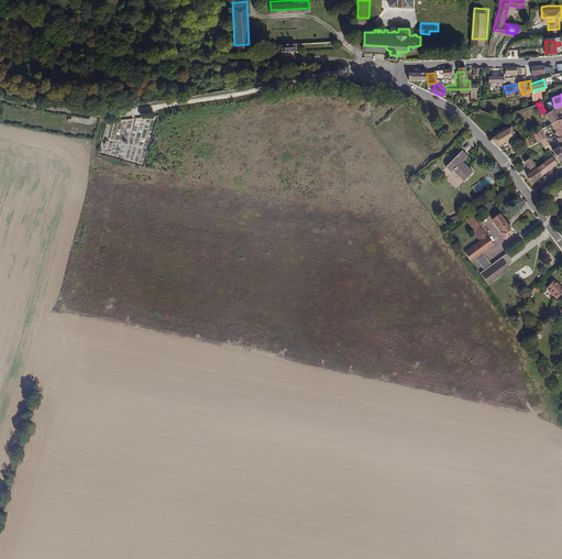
[(561,118),(557,110),(561,107),(561,105),(555,108),(546,111),(552,122),(561,118)]
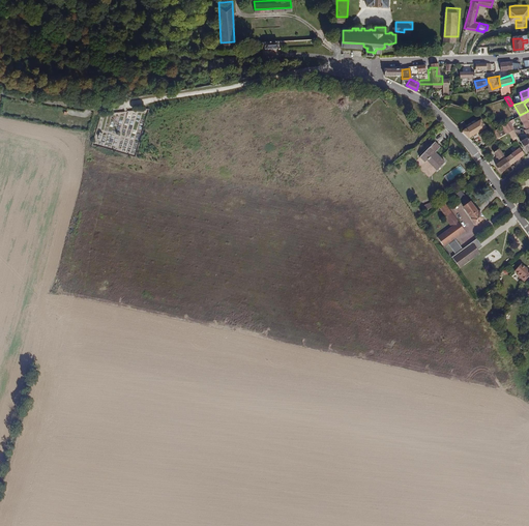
[(528,110),(528,111),(520,115),(527,128),(525,129),(527,133),(528,132),(528,133),(528,110)]
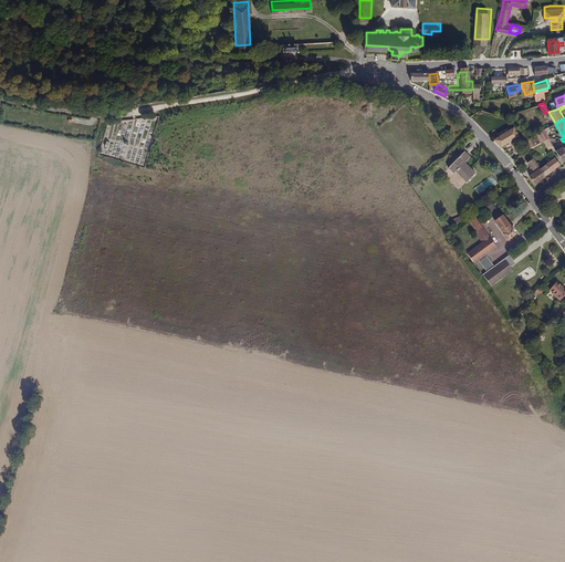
[(502,144),(520,133),(515,124),(495,136),(502,144)]
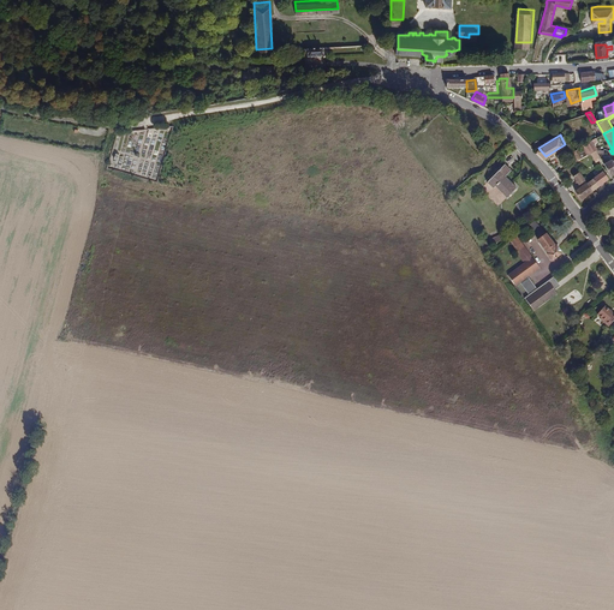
[(595,144),(600,142),(597,137),(586,141),(591,151),(597,149),(595,144)]
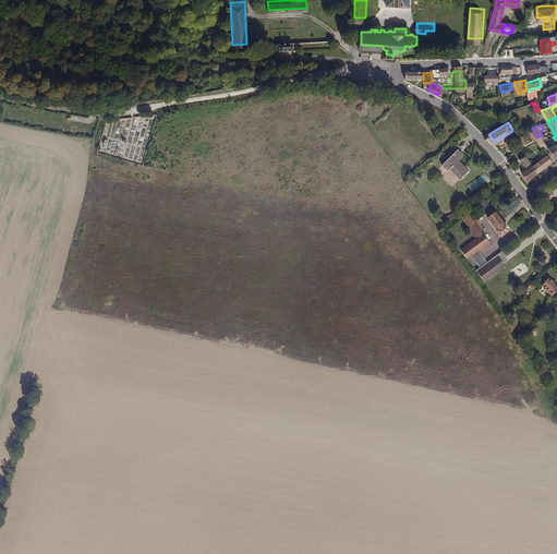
[(519,145),(532,139),(530,135),(527,137),(520,140),(518,136),(516,137),(519,145)]
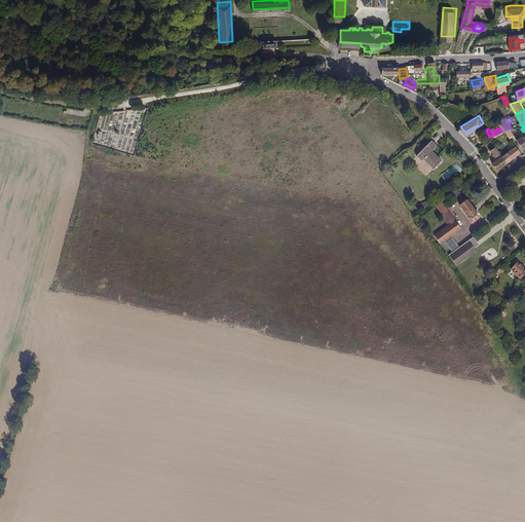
[(446,154),(436,145),(440,140),(434,135),(419,151),(425,156),(427,154),(438,163),(446,154)]
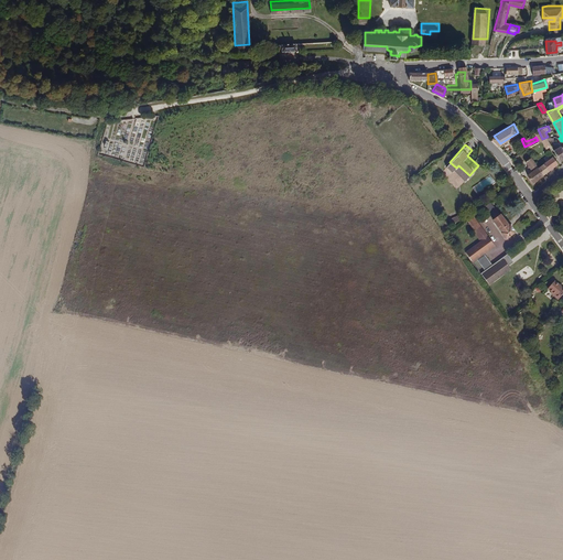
[(537,163),(531,155),(527,158),(532,167),(537,163)]
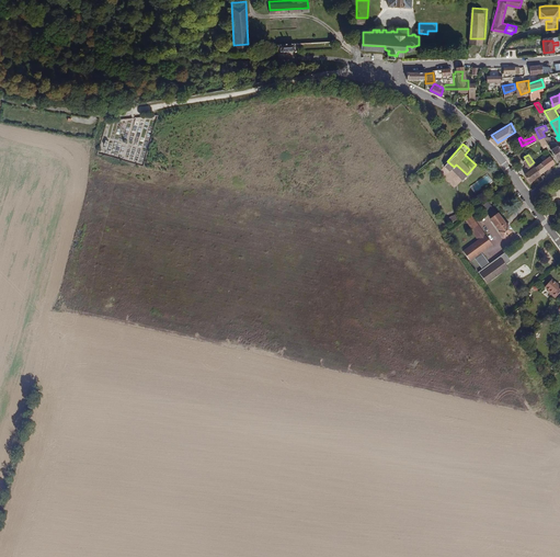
[(555,163),(549,155),(534,163),(540,172),(555,163)]
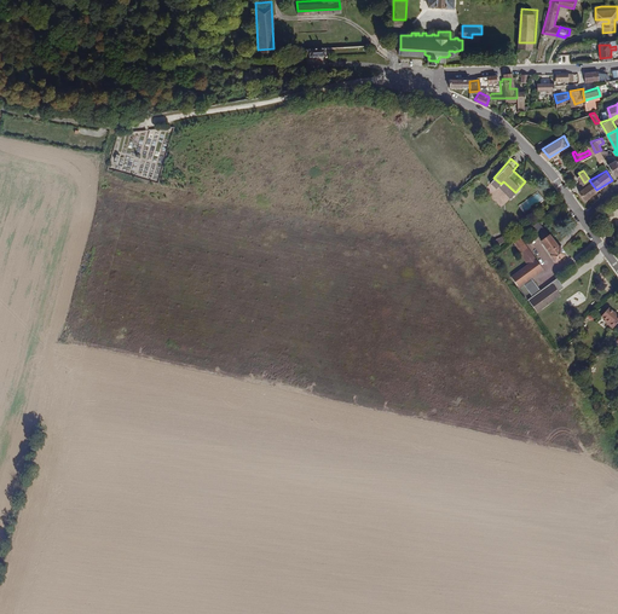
[(596,190),(589,180),(578,187),(585,197),(596,190)]
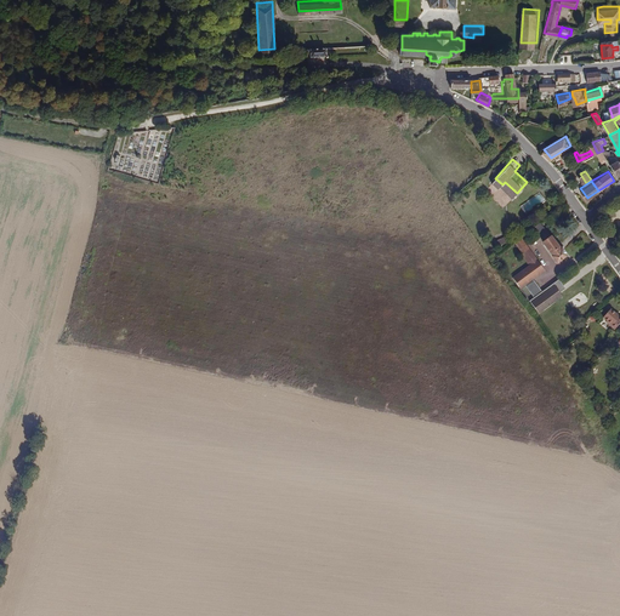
[(566,252),(539,218),(532,224),(558,257),(566,252)]
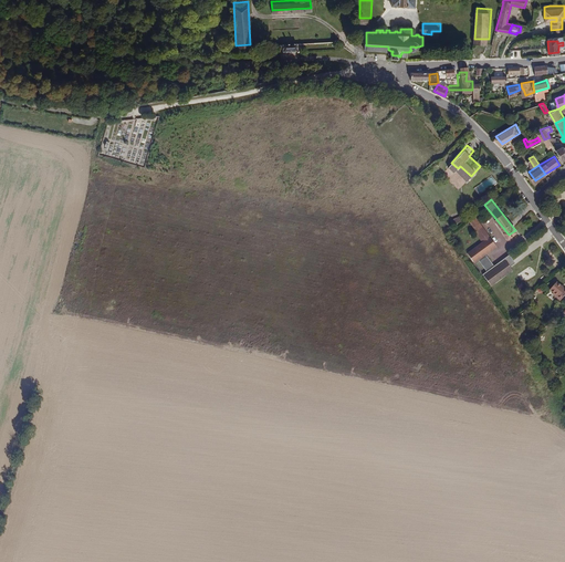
[(493,241),(470,211),(464,216),(472,227),(488,246),(493,241)]
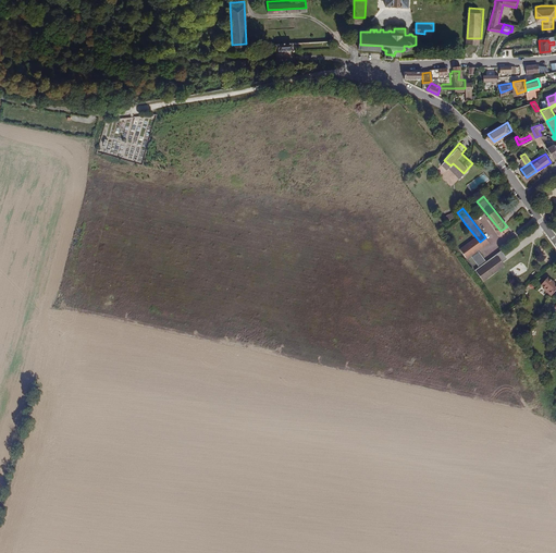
[(445,219),(454,214),(452,209),(442,213),(445,219)]
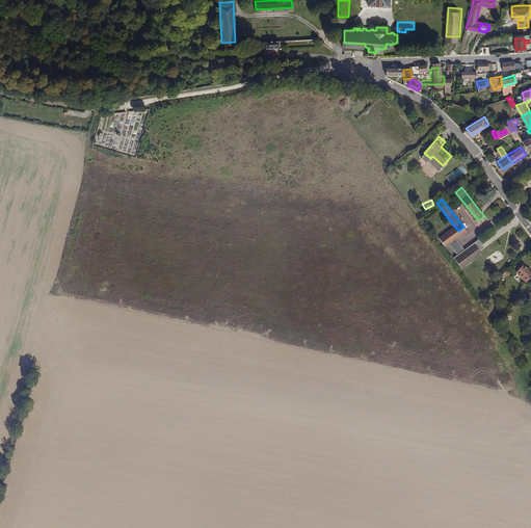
[(454,235),(458,231),(444,213),(443,214),(450,222),(436,235),(444,243),(447,240),(454,235)]
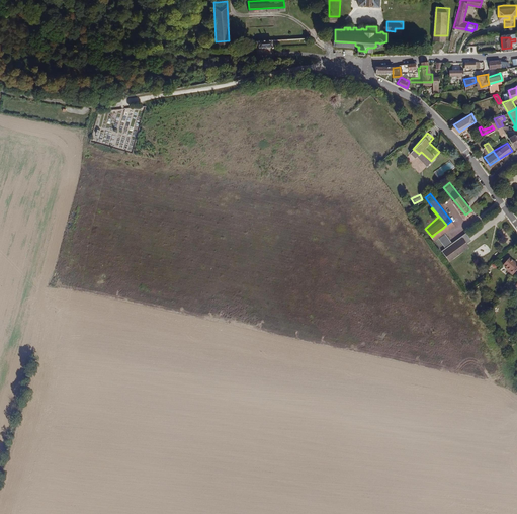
[(454,237),(464,229),(463,227),(453,235),(454,237)]
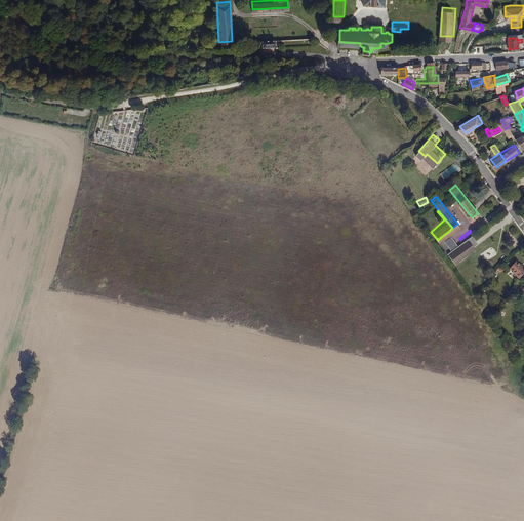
[(456,241),(448,232),(441,237),(450,247),(456,241)]
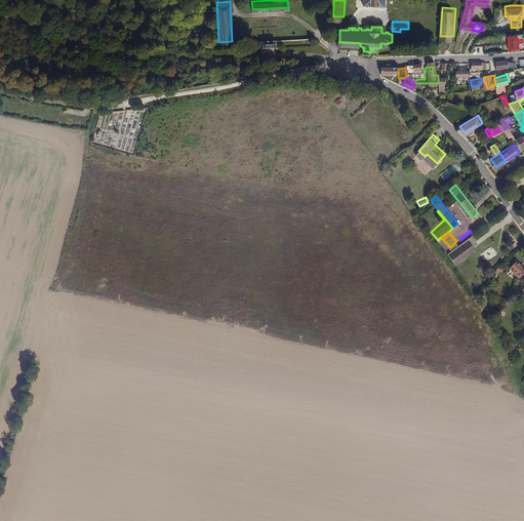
[(454,262),(474,247),(473,244),(469,238),(474,235),(471,232),(460,240),(450,247),(446,249),(454,262)]
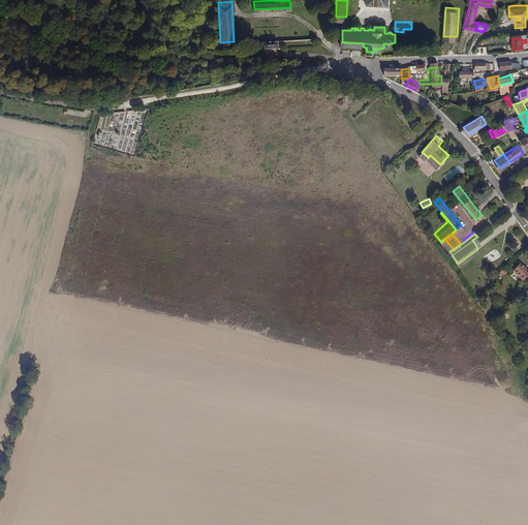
[(454,249),(464,242),(463,240),(460,243),(454,249)]
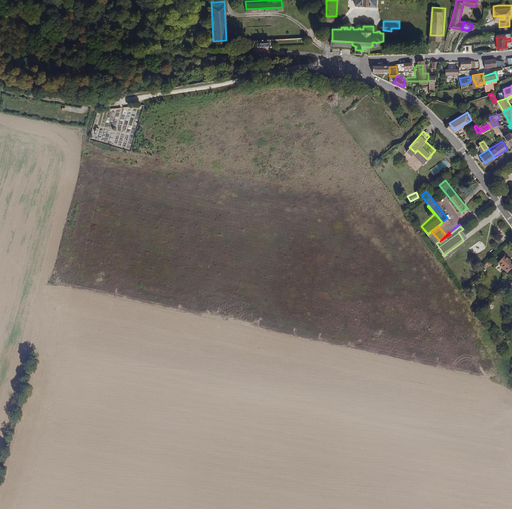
[(508,268),(511,261),(511,259),(500,249),(495,257),(502,262),(501,264),(508,268)]
